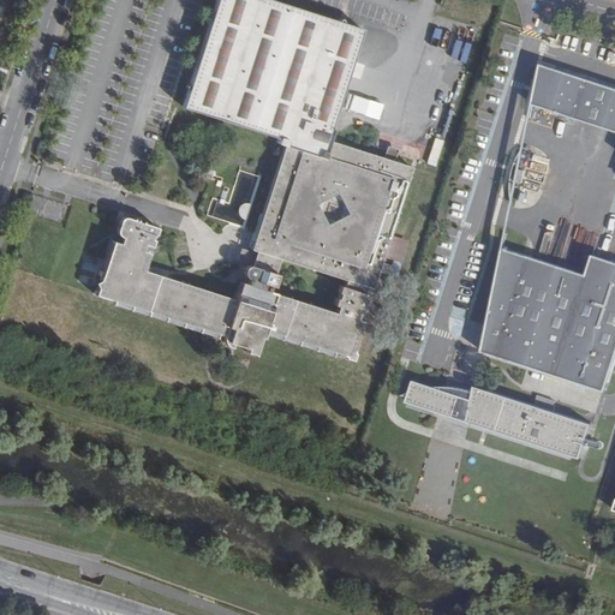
[(365,294),(368,286),(374,288),(412,166),(396,161),(383,157),(329,141),(334,127),(330,126),(362,29),(268,0),(216,0),(184,108),(285,139),(250,250),(242,248),(237,258),(251,263),(251,267),(248,268),(245,269),(245,270),(244,270),(244,273),(245,273),(248,276),(245,285),(240,284),(236,299),(144,272),(149,256),(139,254),(143,244),(151,246),(153,244),(151,240),(156,230),(125,220),(119,225),(117,231),(121,237),(119,245),(112,243),(96,294),(225,335),(224,341),(230,342),(230,341),(246,346),(246,351),(254,353),(258,335),(262,336),(264,329),(346,356),(345,358),(352,358),(363,322),(357,320),(359,312),(365,311),(369,300),(365,294)]
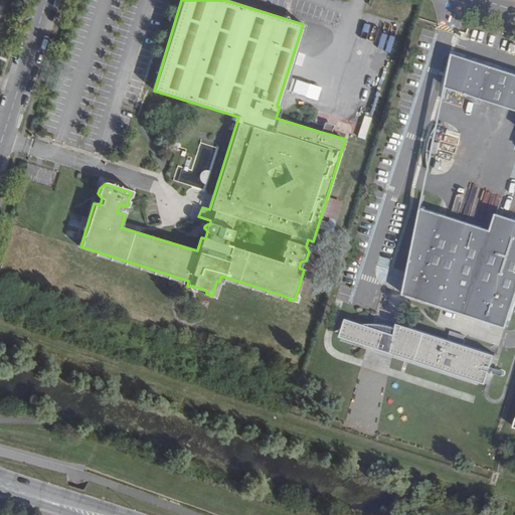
[(514,72),(453,53),(447,88),(514,110),(514,72)]
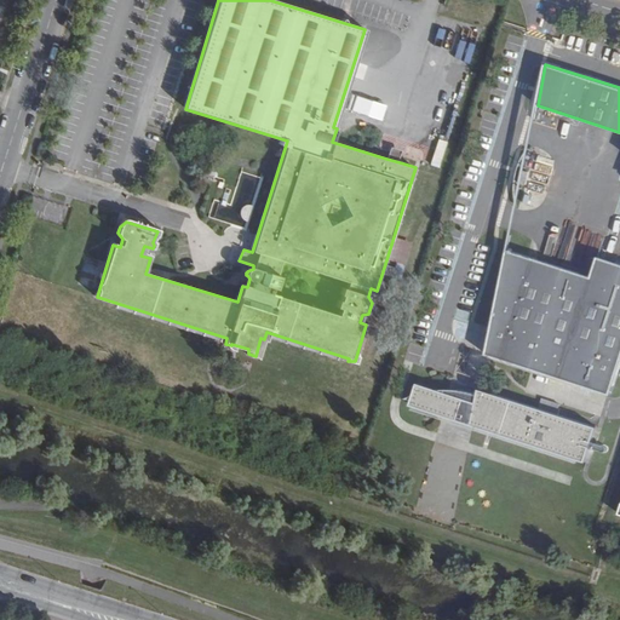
[(382,120),(385,105),(356,95),(351,110),(382,120)]
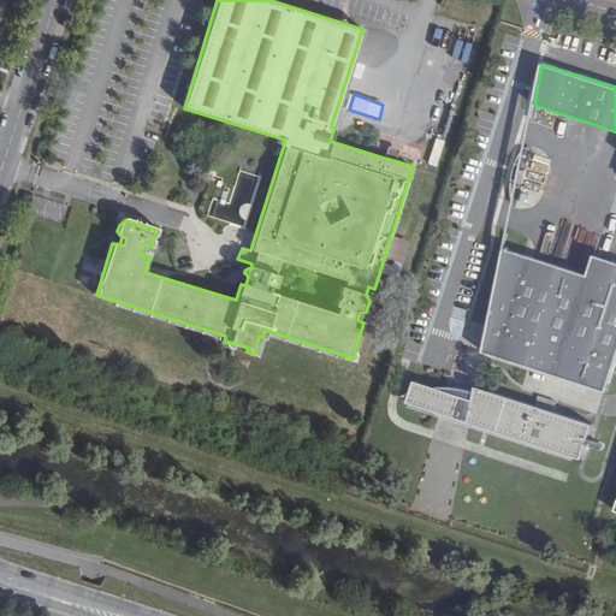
[(388,146),(384,158),(397,161),(401,150),(388,146)]
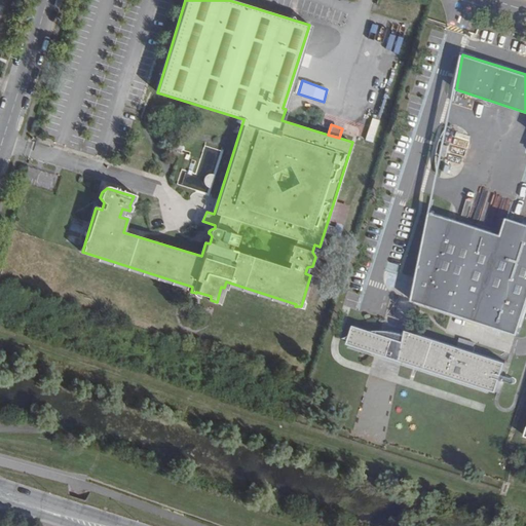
[(446,143),(442,142),(439,147),(438,150),(437,157),(443,158),(446,159),(451,145),(446,143)]
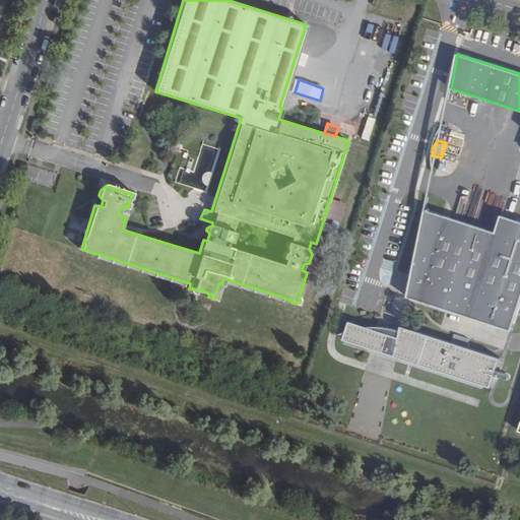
[(55,174),(39,170),(34,186),(49,190),(55,174)]
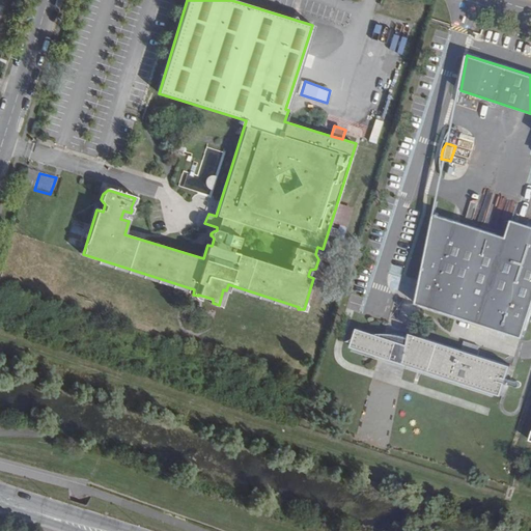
[(420,302),(524,336),(530,313),(530,224),(513,218),(508,236),(437,213),(420,302)]
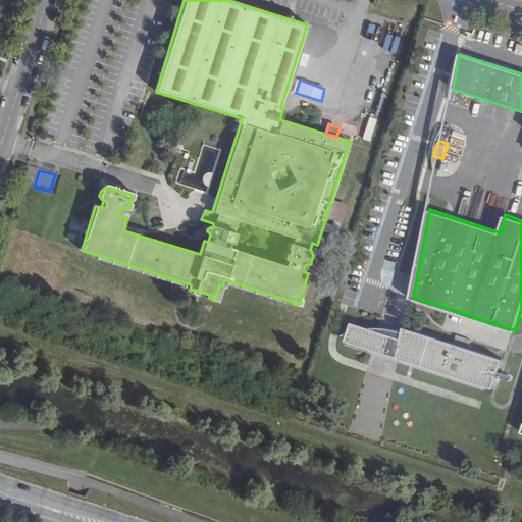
[(493,387),(504,358),(407,326),(405,340),(352,322),(346,338),(493,387)]
